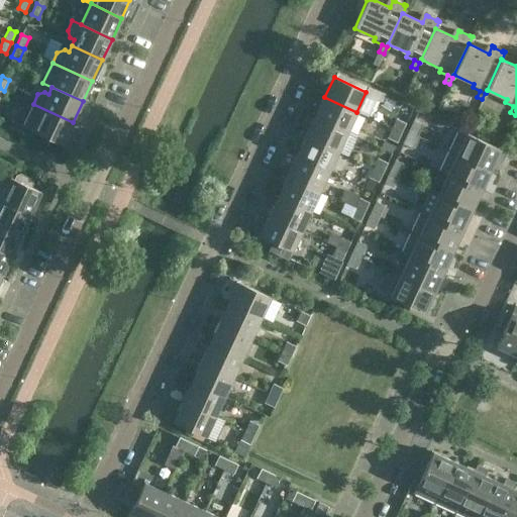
[(347,131),(356,112),(324,97),(315,116),(347,131)]
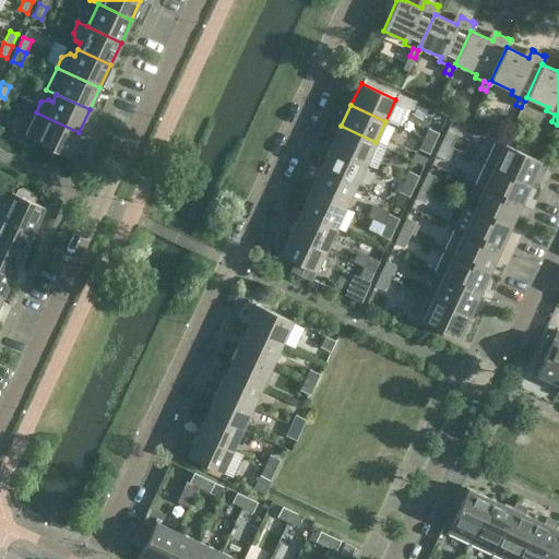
[(68,156),(79,132),(36,113),(25,135),(68,156)]
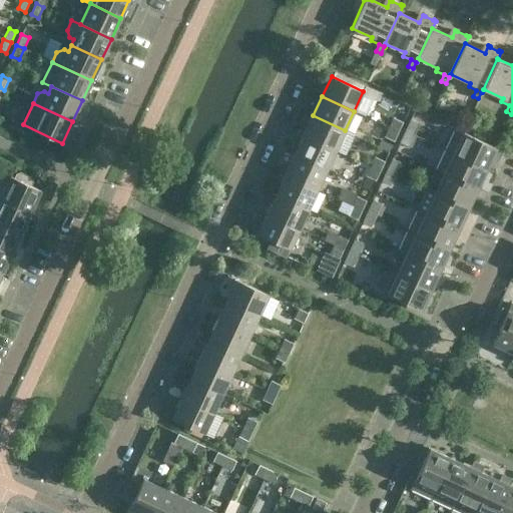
[(336,150),(345,130),(313,115),(304,135),(336,150)]
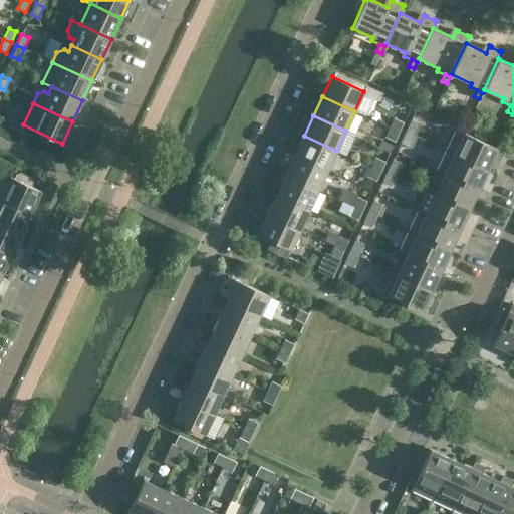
[(399,132),(404,122),(394,117),(390,127),(399,132)]
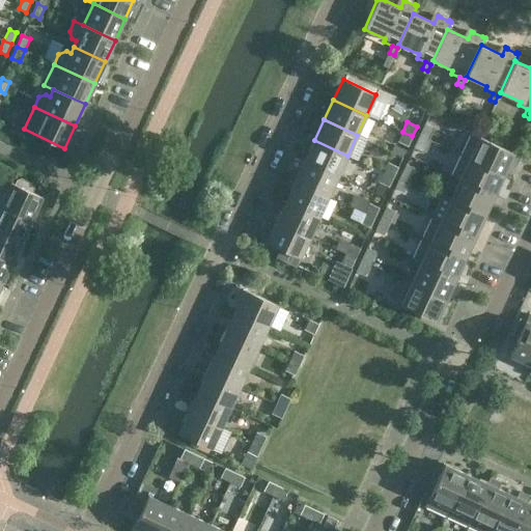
[(432,128),(425,123),(424,123),(419,135),(427,139),(432,128)]
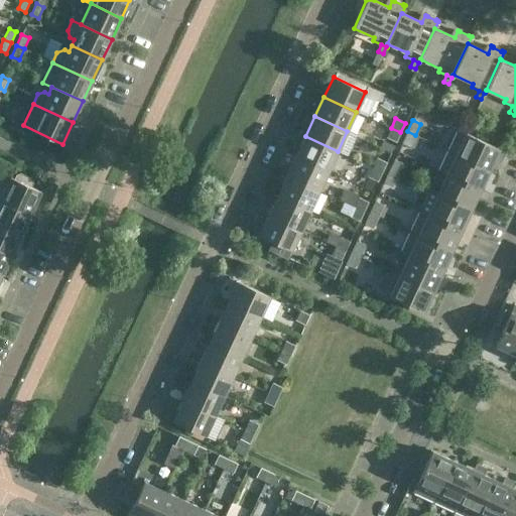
[(396,142),(400,132),(391,128),(386,137),(396,142)]
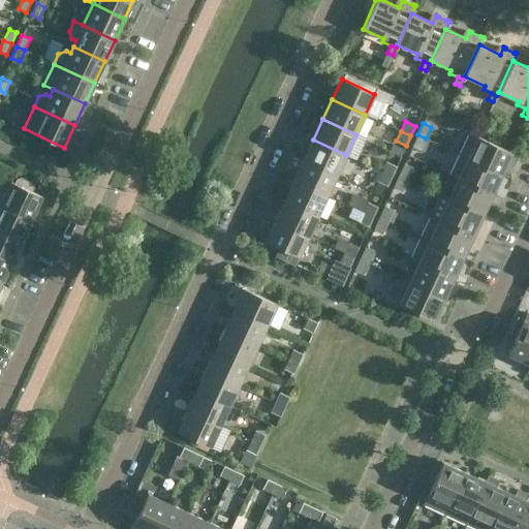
[(470,132),(460,154),(501,174),(511,152),(470,132)]
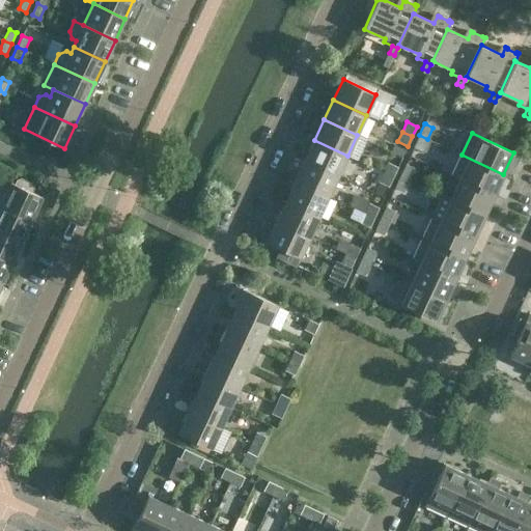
[(422,151),(427,139),(419,135),(414,147),(422,151)]
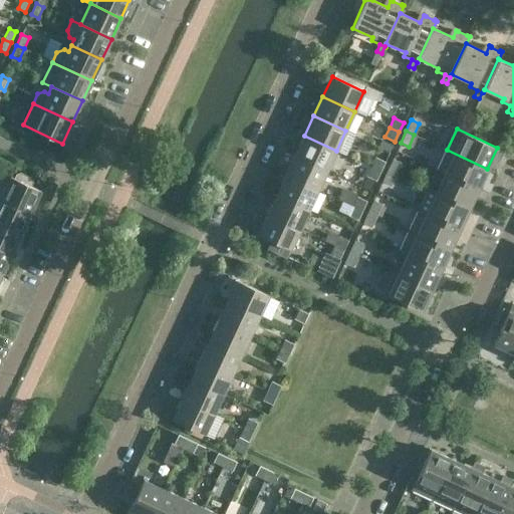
[(327,171),(336,151),(304,136),(295,156),(327,171)]
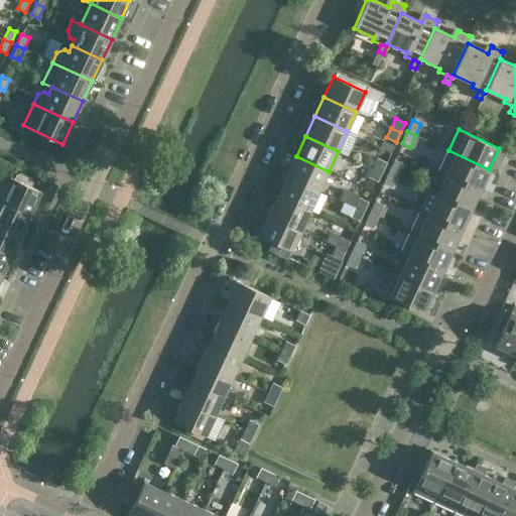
[(480,189),(489,169),(448,150),(439,171),(446,174),(480,189)]
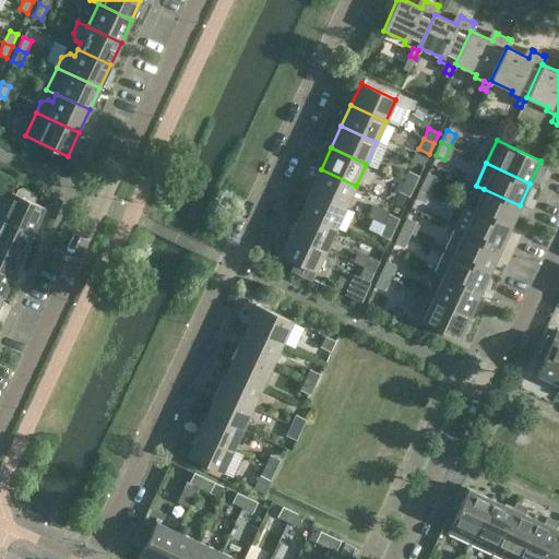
[(345,206),(356,186),(321,169),(311,190),(345,206)]
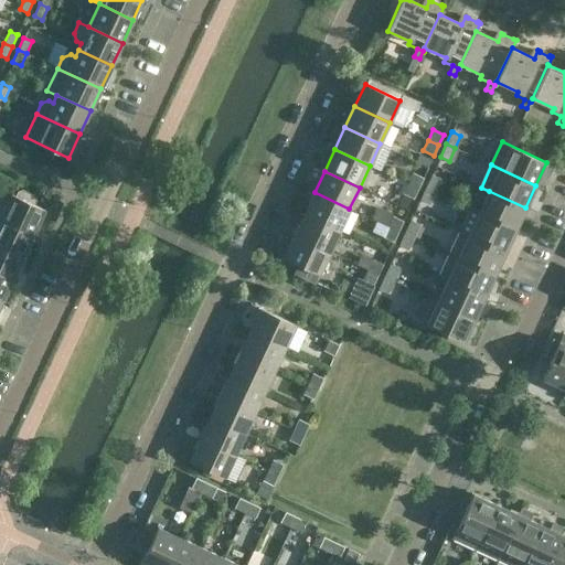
[(413,173),(408,183),(418,188),(423,178),(413,173)]
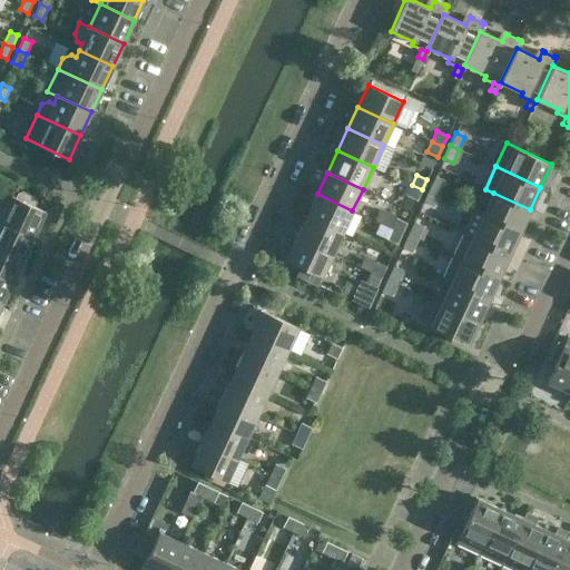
[(435,176),(430,189),(439,193),(444,180),(435,176)]
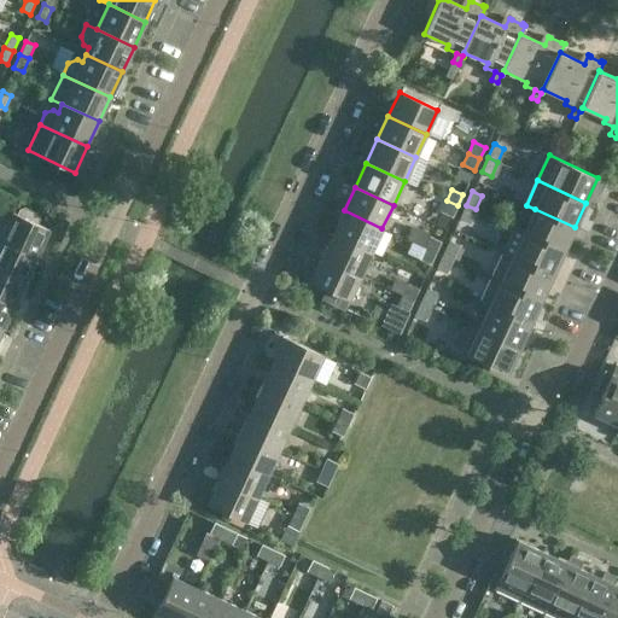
[(453,217),(458,205),(447,200),(441,213),(453,217)]
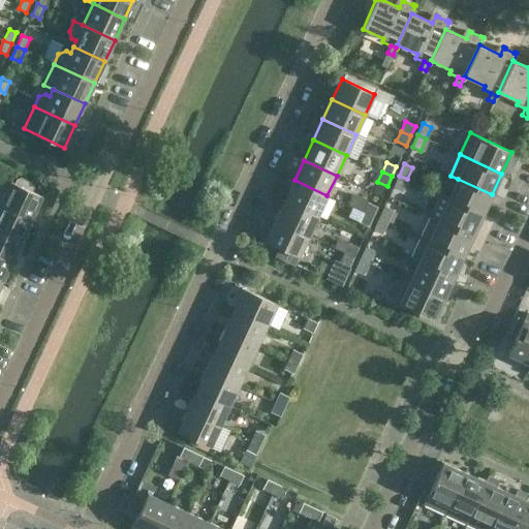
[(402,191),(407,179),(399,176),(393,187),(402,191)]
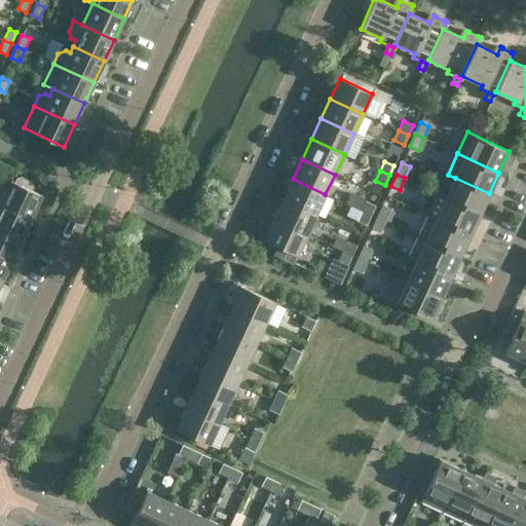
[(480,213),(489,193),(455,178),(446,197),(480,213)]
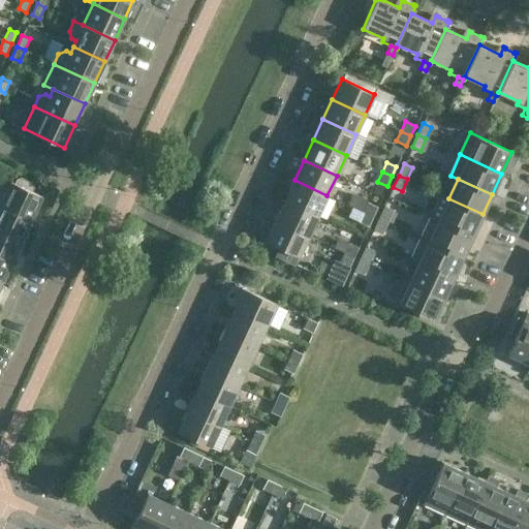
[(317,216),(327,195),(294,180),(285,200),(317,216)]
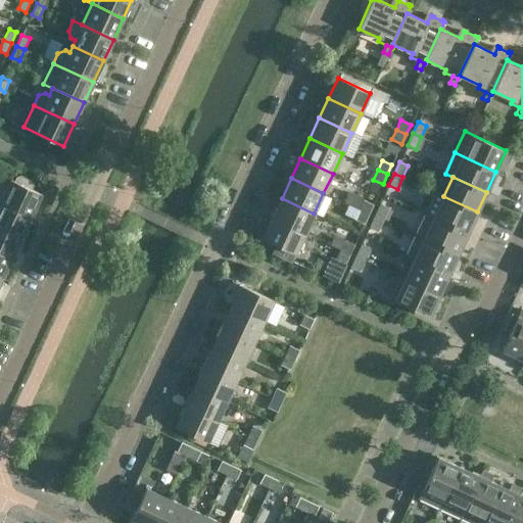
[(0,185),(0,200),(31,216),(42,193),(10,179),(7,186),(3,184),(0,185)]
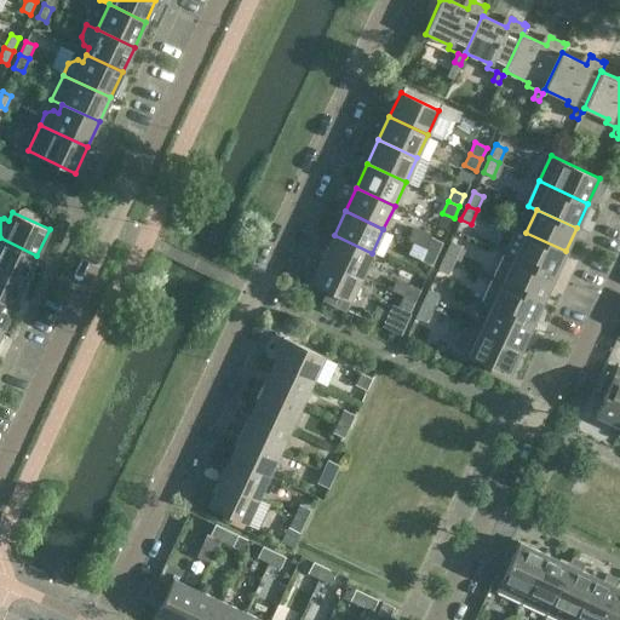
[(554,276),(566,251),(526,233),(517,228),(505,253),(515,257),(514,258),(554,276)]
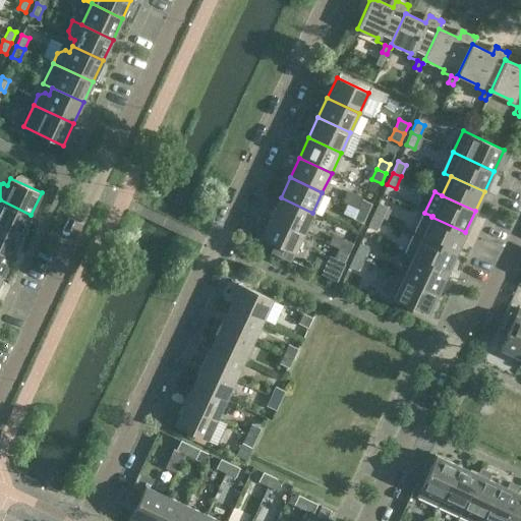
[(303,232),(312,213),(281,197),(271,218),(303,232)]
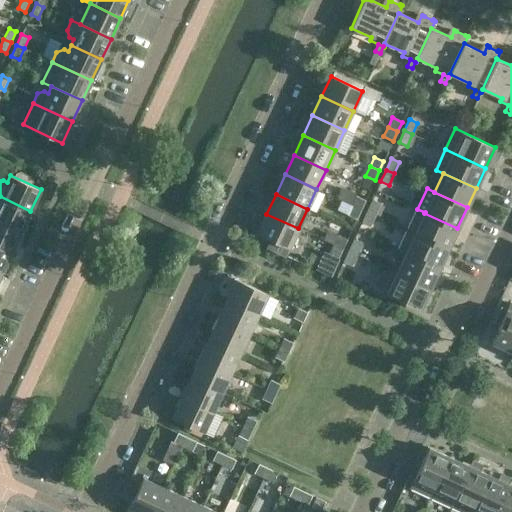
[(0,221),(21,232),(30,211),(0,196),(0,221)]
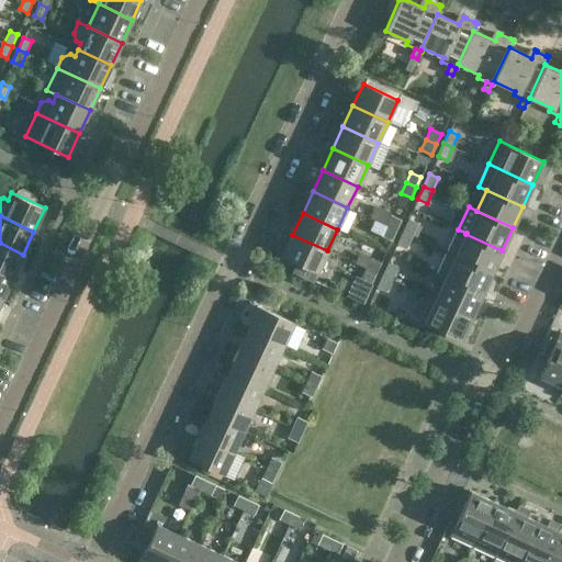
[(391,215),(385,225),(396,231),(401,220),(391,215)]
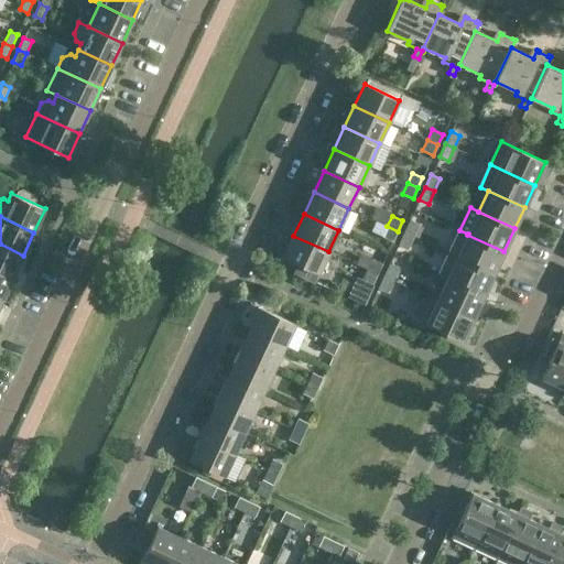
[(419,224),(410,220),(410,219),(403,232),(413,237),(419,224)]
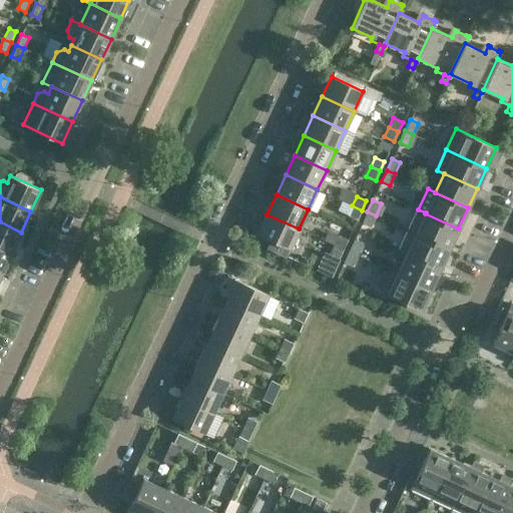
[(357,219),(362,210),(352,205),(348,215),(357,219)]
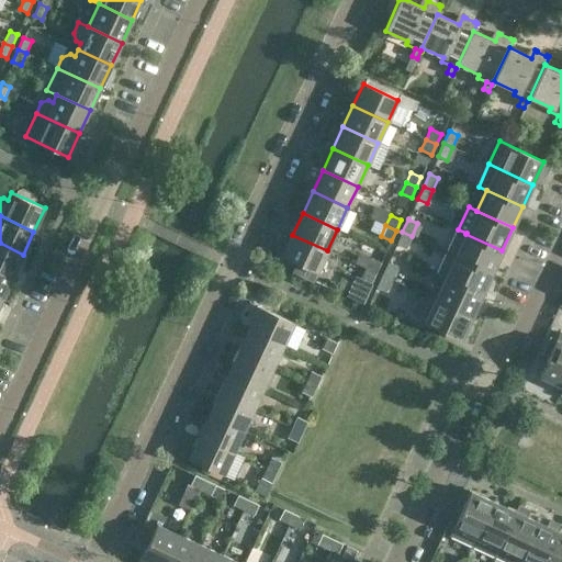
[(492,273),(502,250),(465,234),(467,233),(458,229),(447,254),(454,257),(456,256),(492,273)]
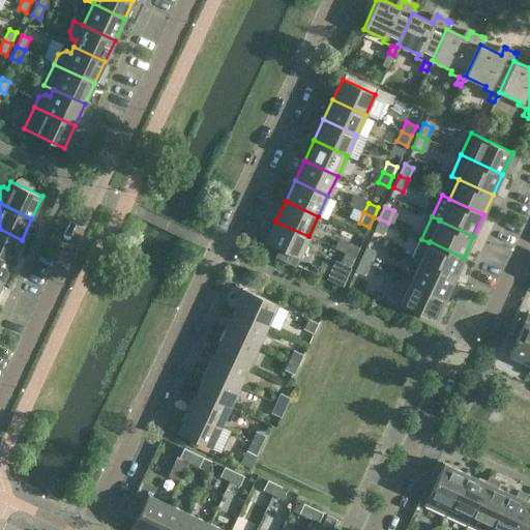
[(382,234),(388,223),(379,218),(374,231),(382,234)]
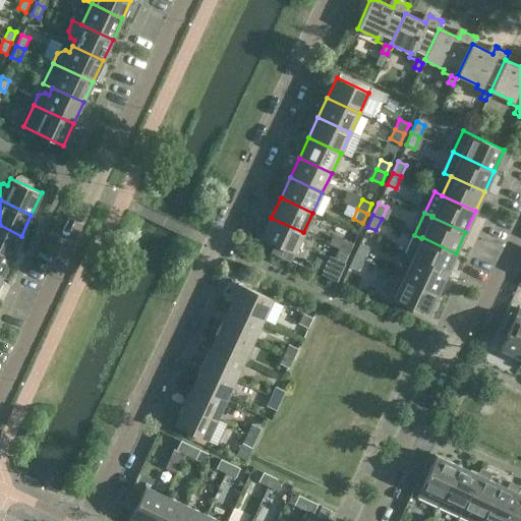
[(294,252),(303,232),(271,218),(262,238),(294,252)]
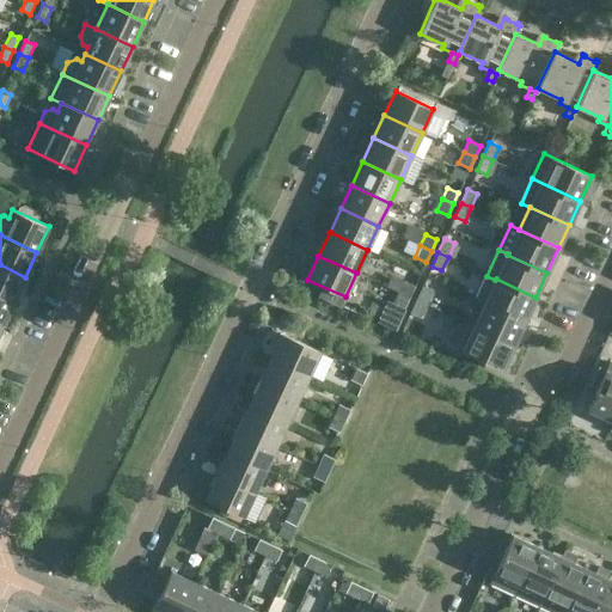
[(0,295),(13,301),(25,277),(0,264),(0,295)]
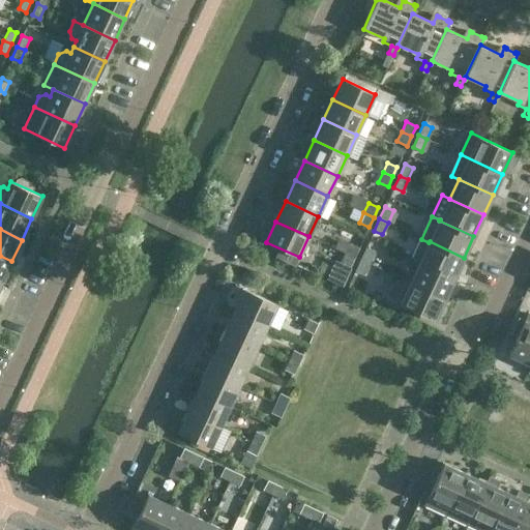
[(454,277),(464,258),(430,241),(429,242),(421,239),(412,259),(420,262),(454,277)]
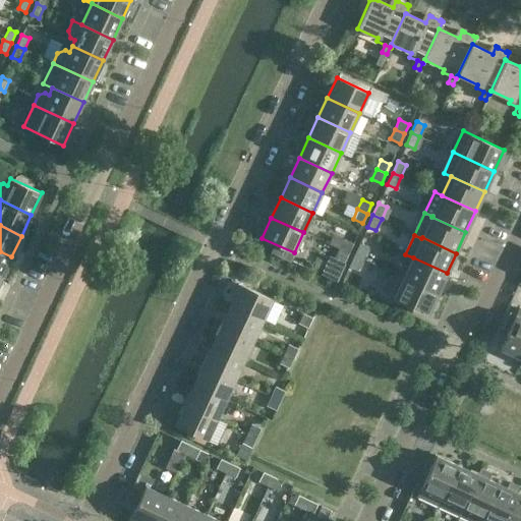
[(344,239),(339,248),(348,253),(353,243),(344,239)]
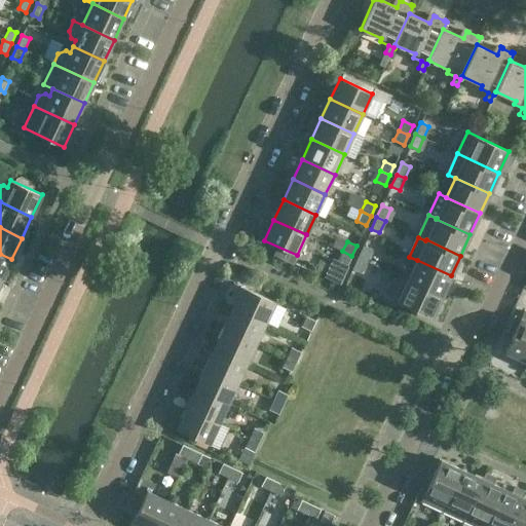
[(364,246),(358,257),(366,261),(372,249),(364,246)]
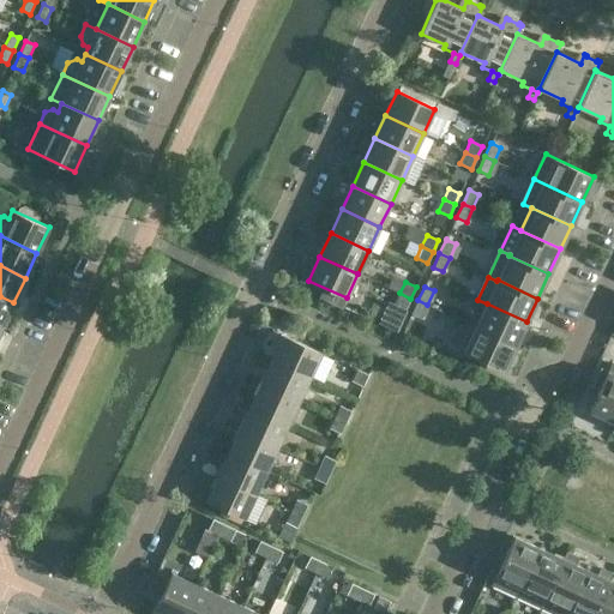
[(405,309),(410,299),(399,293),(395,305),(405,309)]
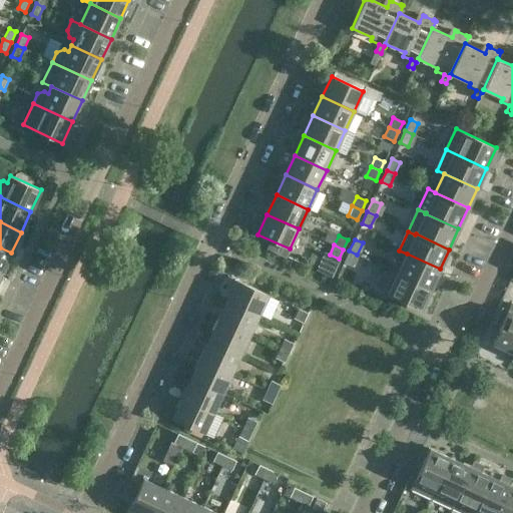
[(0,273),(2,274),(11,252),(0,247),(0,273)]
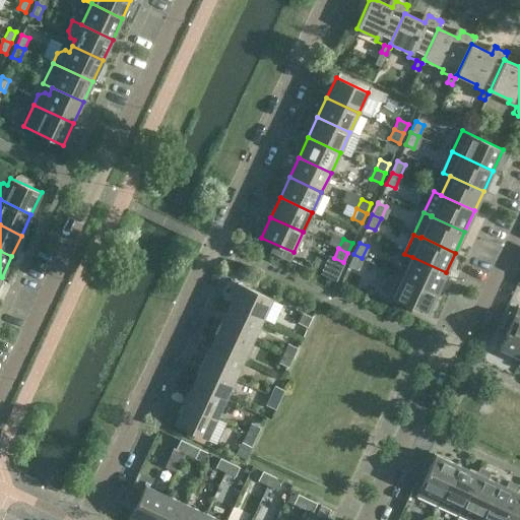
[(356,270),(362,258),(353,254),(348,266),(356,270)]
